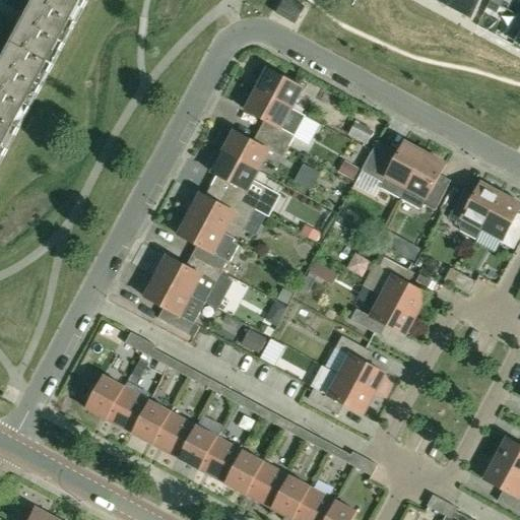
[(0,152),(81,0),(35,0),(0,65),(0,152)]
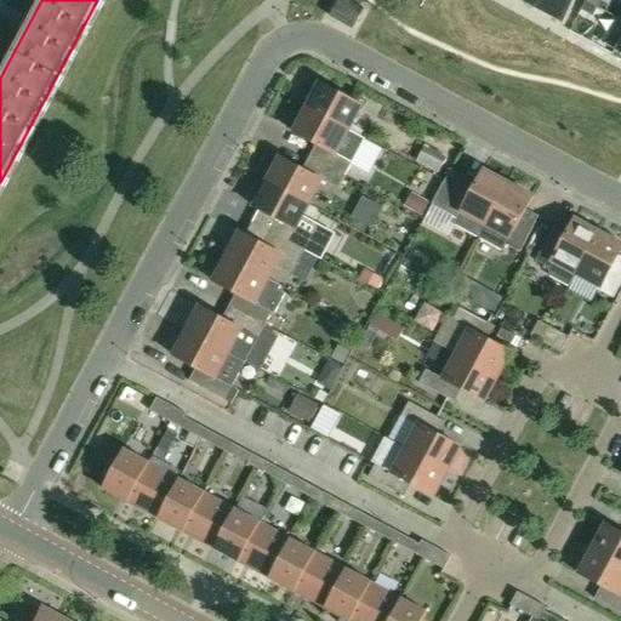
[(517,0),(537,11),(542,0),(517,0)]
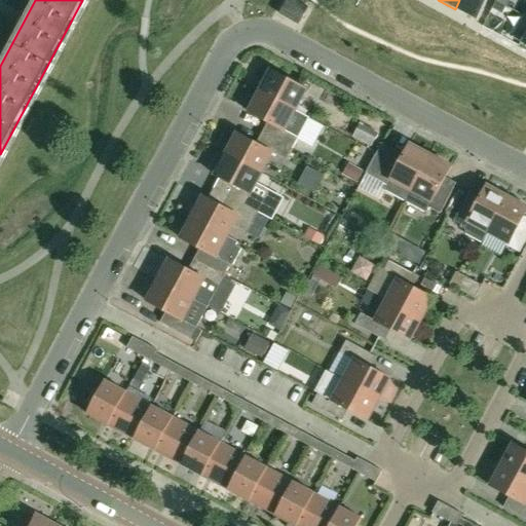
[(459,0),(455,9),(477,21),(487,0),(459,0)]
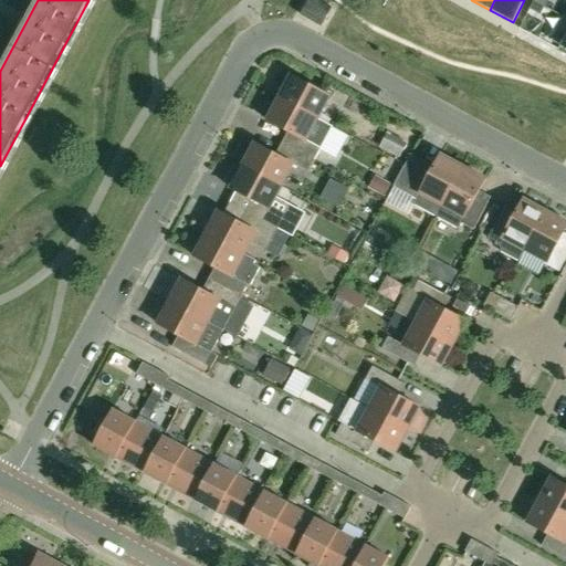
[(534,1),(530,9),(541,16),(545,7),(534,1)]
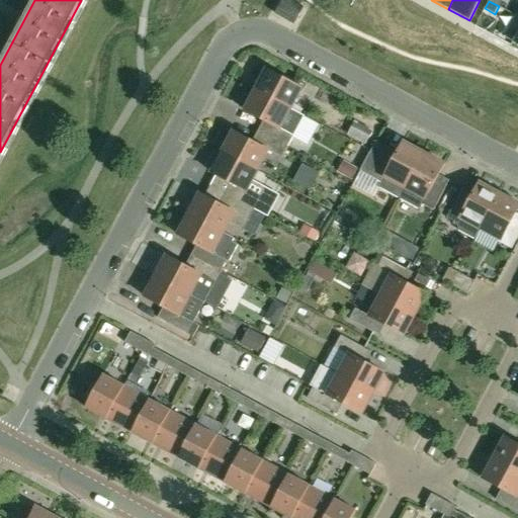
[(517,16),(516,16),(505,37),(517,44),(517,16)]
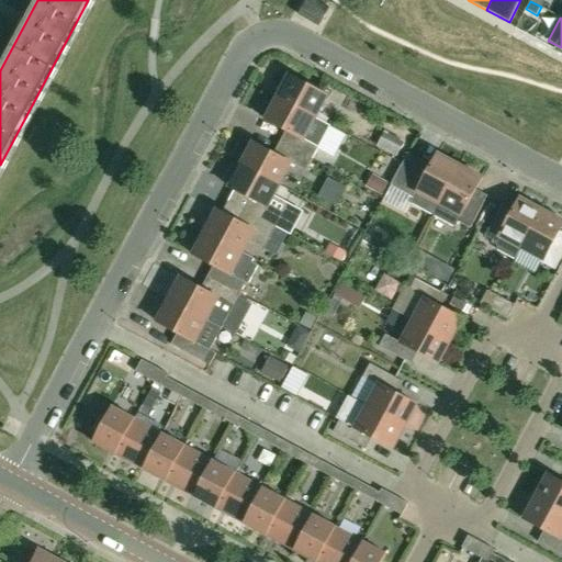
[(278,98),(315,117),(327,96),(290,75),(278,98)]
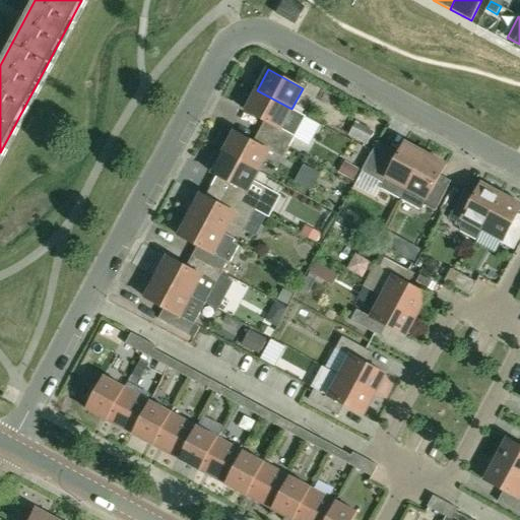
[(280,129),(291,109),(257,90),(246,111),(270,124),(264,134),(289,147),(295,136),(280,129)]
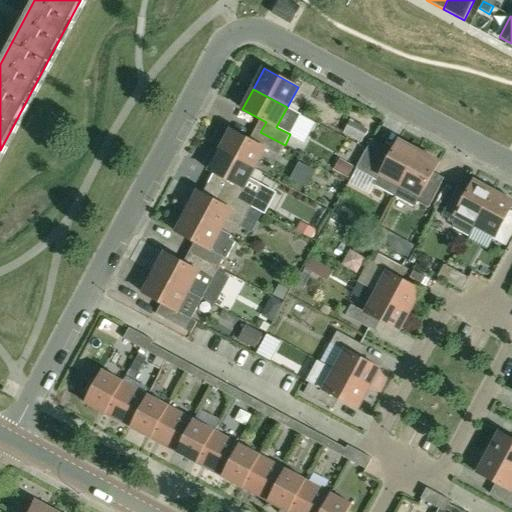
[(351,121),(343,135),(360,145),(368,131),(351,121)]
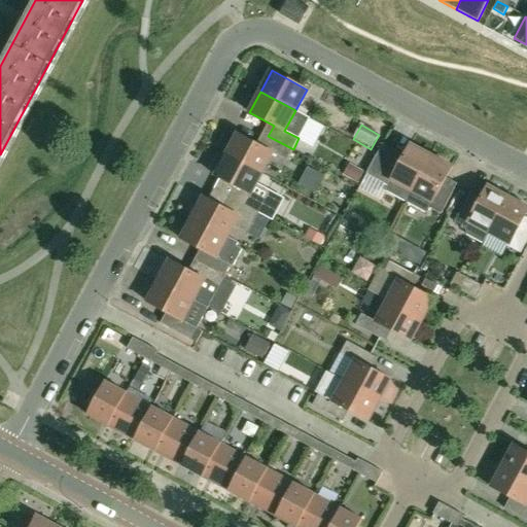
[(293,149),(268,136),(262,146),(238,134),(226,154),(261,173),(273,152),(287,161),(293,149)]
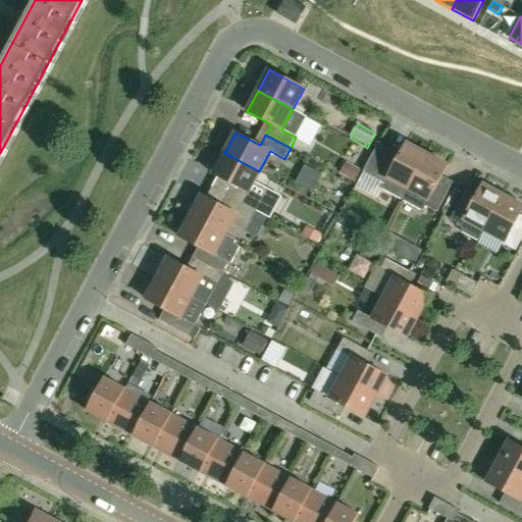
[(403,200),(427,154),(406,143),(398,159),(387,153),(374,178),(384,184),(382,189),(403,200)]
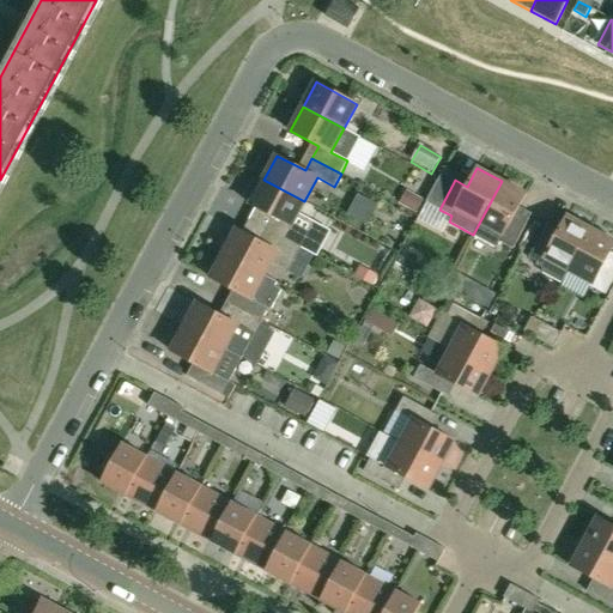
[(439,210),(455,180),(442,173),(426,202),(439,210)]
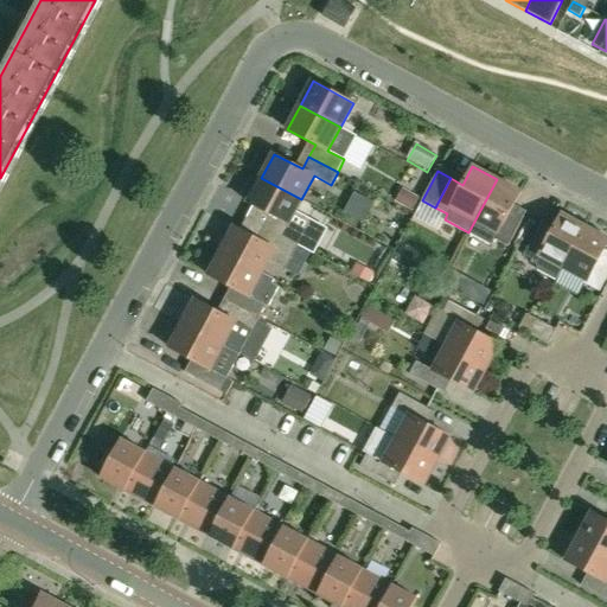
[(294,212),(301,199),(261,178),(248,202),(276,217),(269,229),(299,244),(311,222),(294,212)]
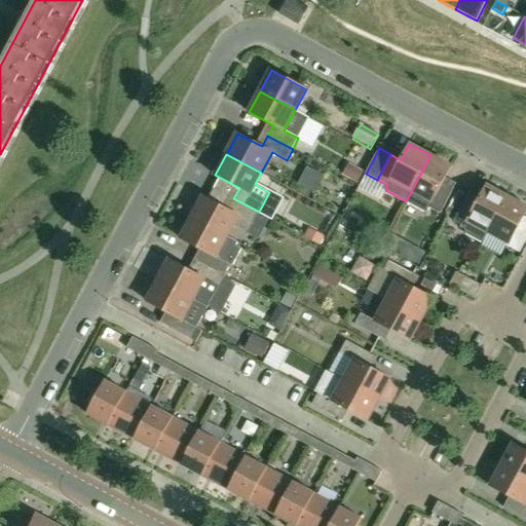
[(426,213),(428,208),(440,214),(454,189),(443,183),(451,166),(430,155),(406,201),(426,213)]
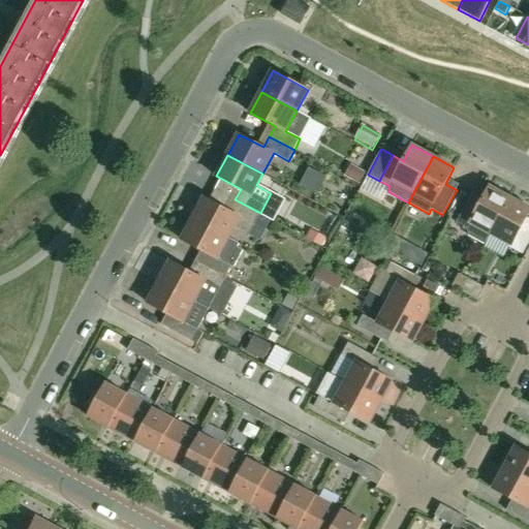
[(365,170),(354,164),(347,176),(359,182),(365,170)]
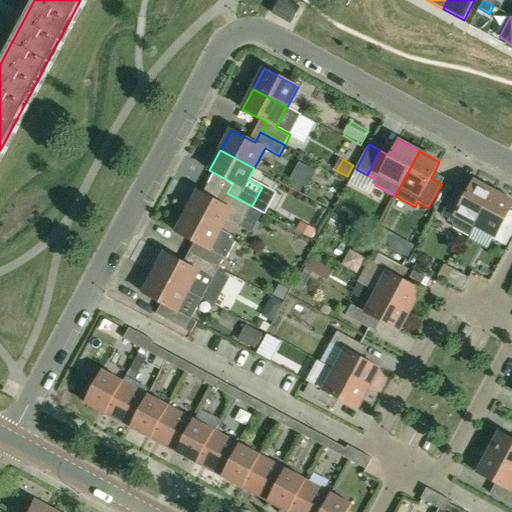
[(476,226),(494,192),(474,181),(465,196),(454,190),(441,215),(452,221),(454,228),(470,236),(476,226)]
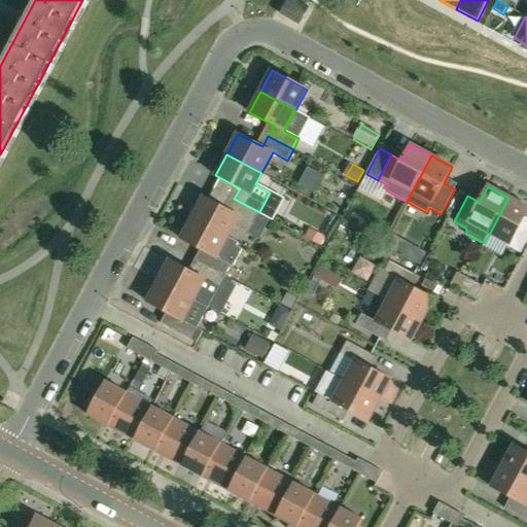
[(259,212),(234,199),(229,210),(204,197),(192,217),(227,237),(234,225),(248,234),(259,212)]
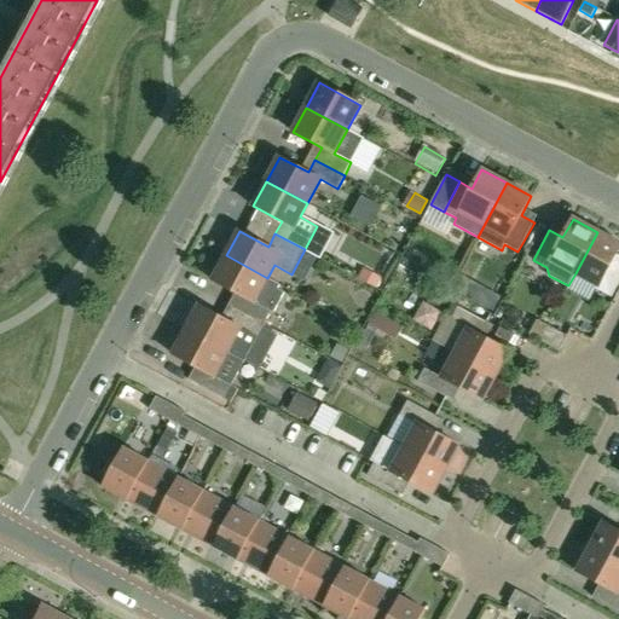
[(576,273),(599,285),(597,288),(611,295),(618,279),(618,256),(615,255),(618,249),(618,243),(597,232),(576,273)]
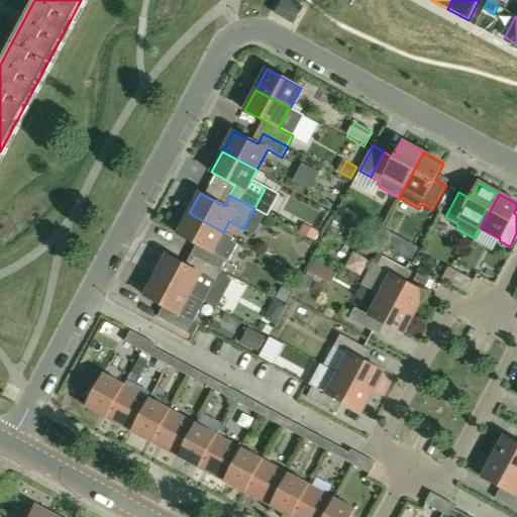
[(234,237),(223,232),(189,213),(178,234),(202,247),(196,257),(221,271),(226,260),(229,261),(237,244),(232,241),(234,237)]
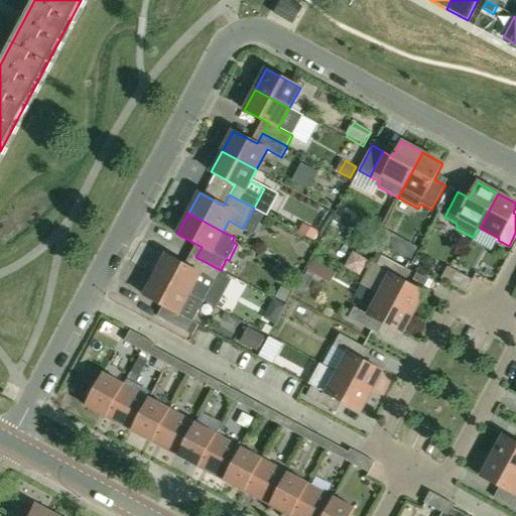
[(302,224),(298,231),(314,240),(318,232),(302,224)]
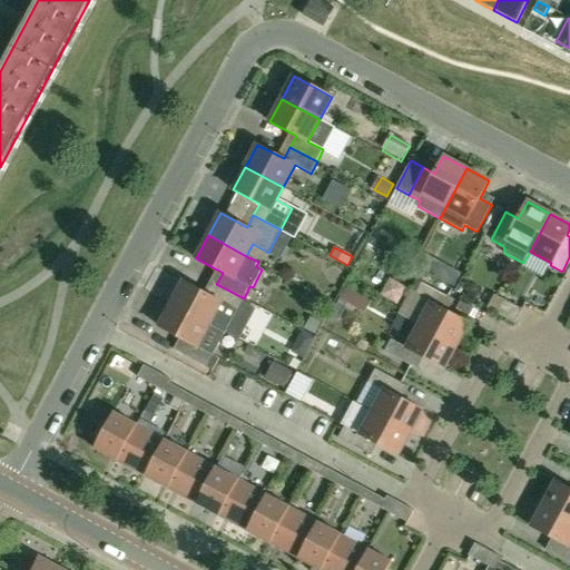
[(415,255),(406,249),(402,257),(412,263),(415,255)]
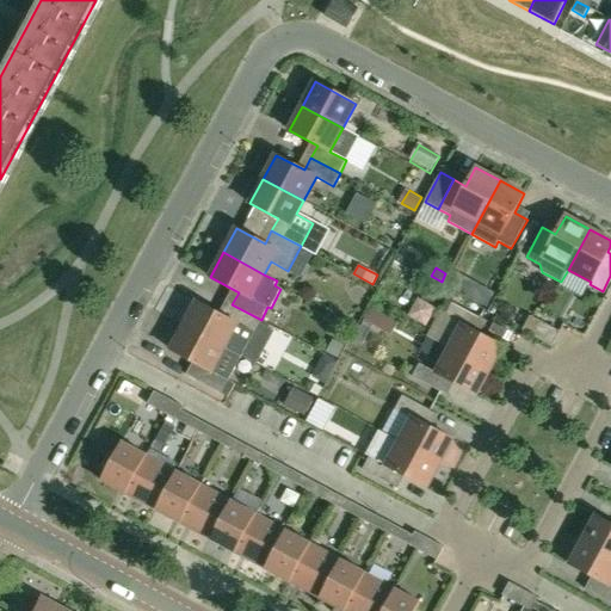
[(481,284),(473,300),(488,308),(497,292),(481,284)]
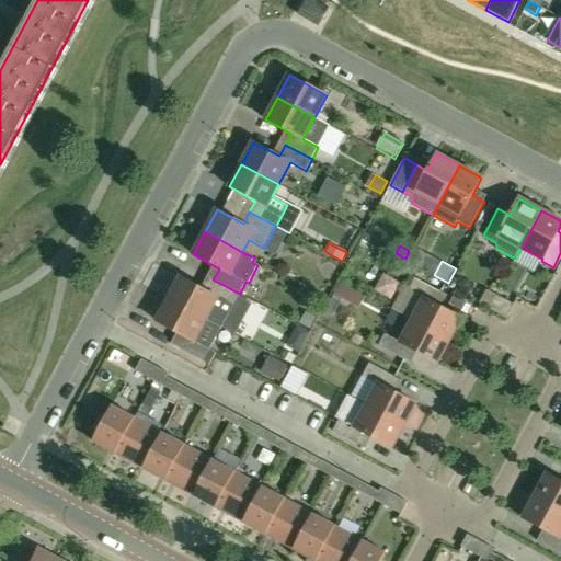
[(240,294),(213,279),(207,290),(181,277),(169,299),(206,319),(221,328),(240,294)]
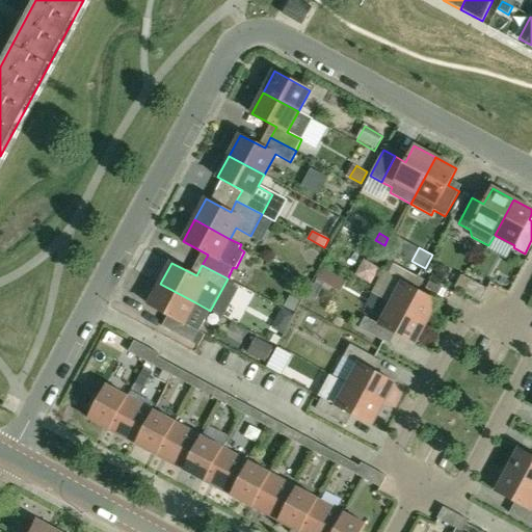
[(391,303),(426,322),(437,301),(413,288),(419,276),(394,263),(388,274),(402,283),(391,303)]
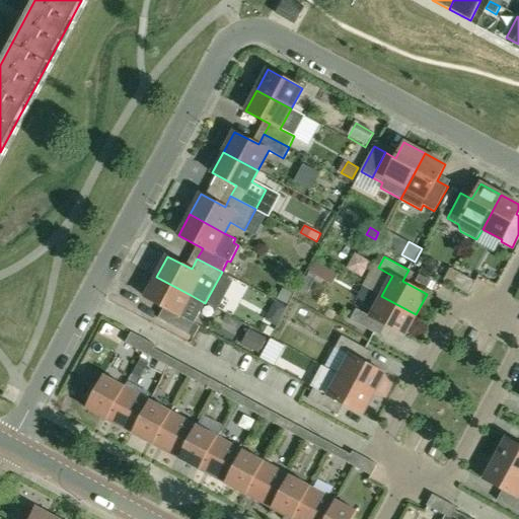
[(322,265),(313,260),(307,270),(308,271),(304,279),(312,284),(322,265)]
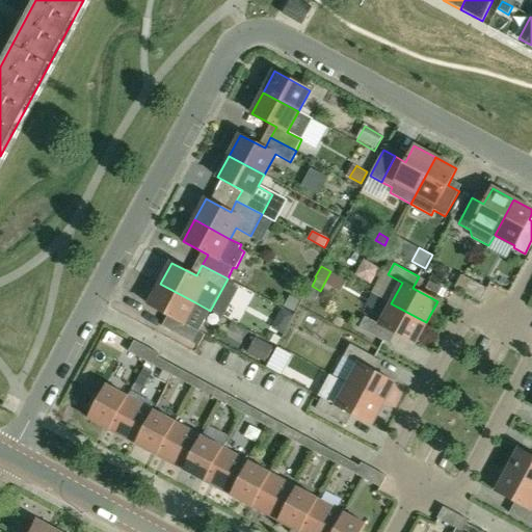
[(461,274),(454,288),(480,301),(487,289),(461,274)]
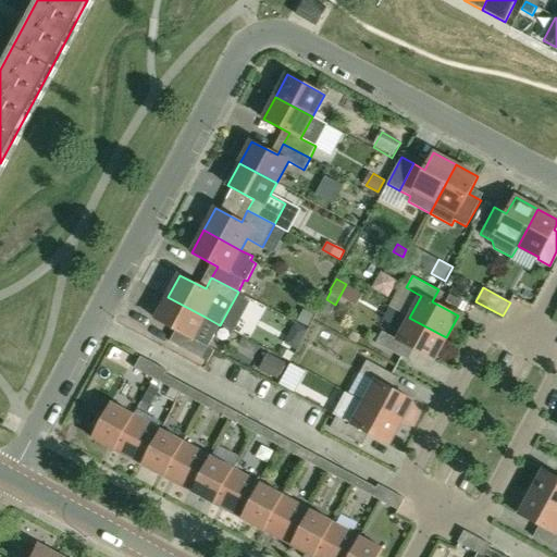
[(205,317),(168,297),(156,319),(182,333),(175,345),(208,362),(214,350),(208,347),(220,325),(205,317)]
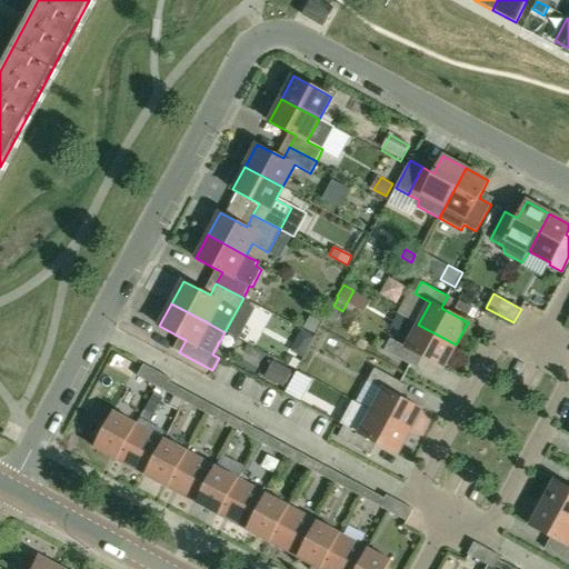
[(320,322),(310,317),(305,326),(315,331),(320,322)]
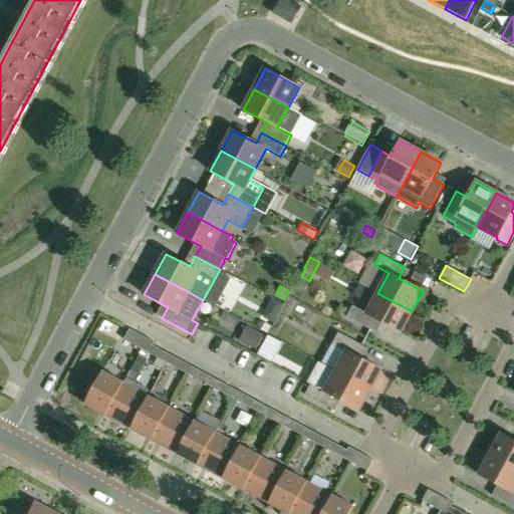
[(401,332),(412,311),(377,293),(366,313),(352,306),(346,317),(371,330),(376,319),(401,332)]
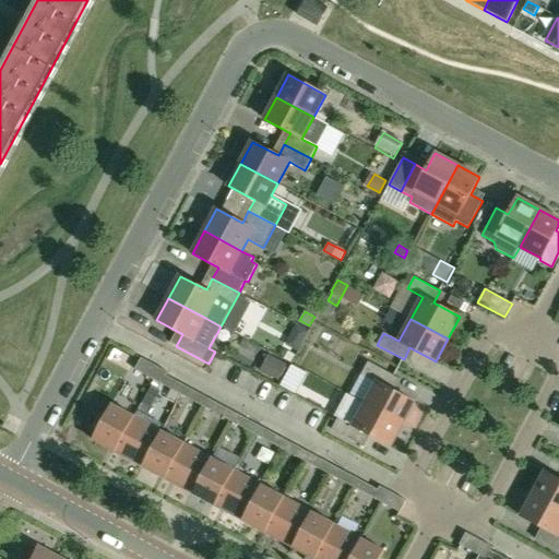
[(307,333),(296,326),(290,339),(301,344),(307,333)]
